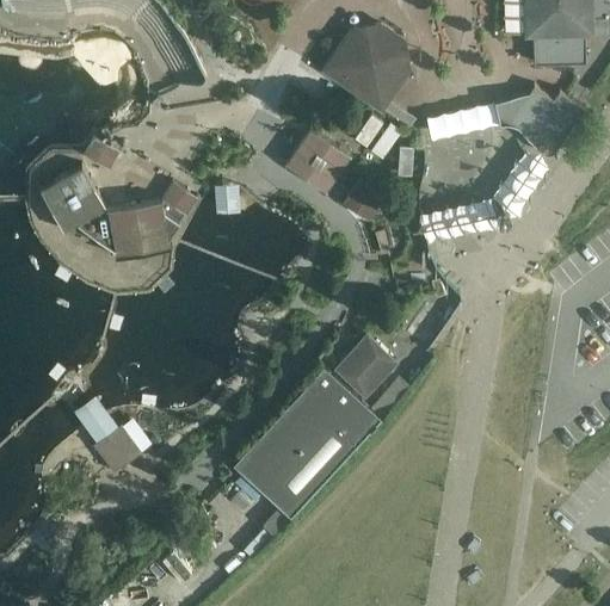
[(602,32),(596,32),(596,20),(609,19),(609,0),(524,0),(525,39),(535,38),(535,66),(587,65),(586,37),(592,37),(592,43),(603,41),(602,32)]
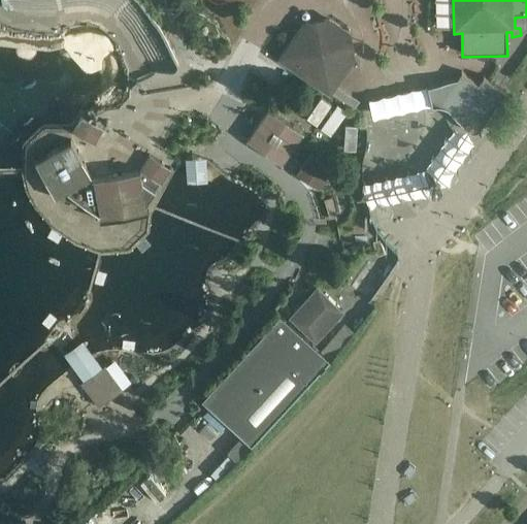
[(278,63),(331,100),(357,62),(352,35),(330,22),(303,26),(278,63)]
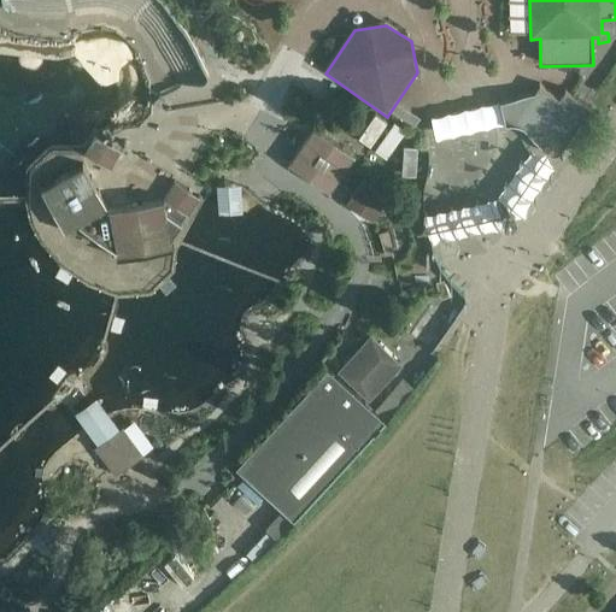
[(559,158),(592,111),(567,93),(561,103),(541,88),(535,96),(500,105),(506,127),(516,127),(521,129),(523,131),(550,158),(553,159),(556,159),(559,158)]
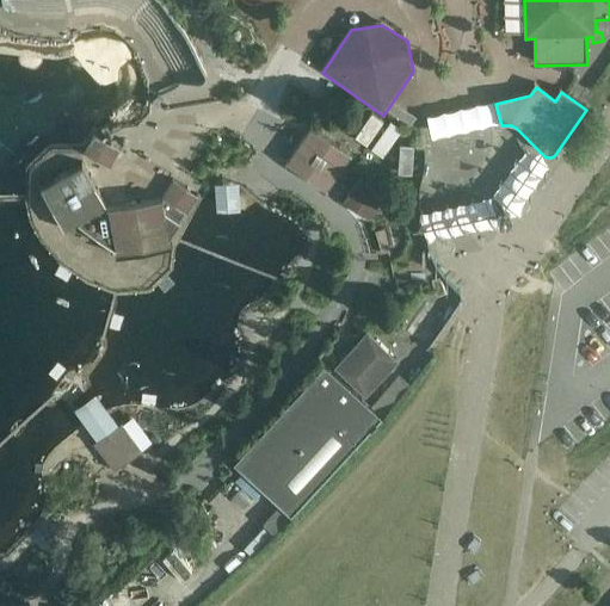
[(284,166),(326,195),(351,160),(309,131),(284,166)]
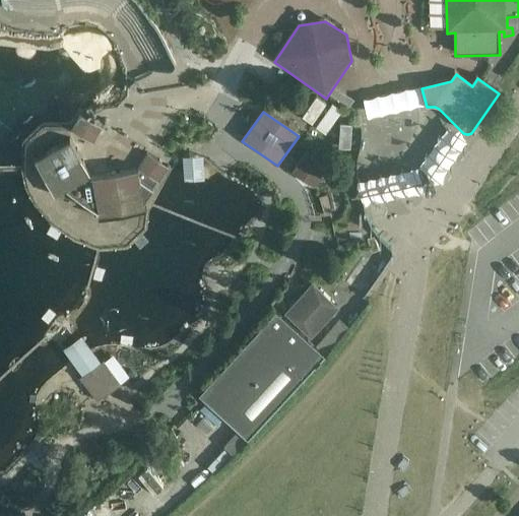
[(325,113),(311,135),(322,142),(336,120),(325,113)]
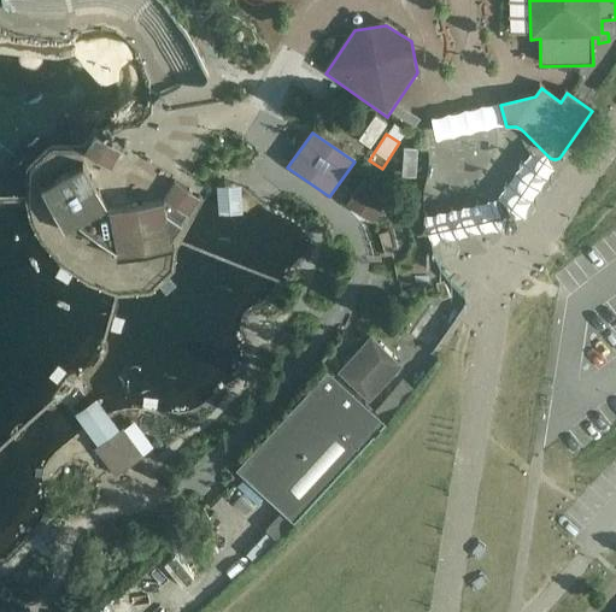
[(84,158),(110,174),(121,154),(95,140),(84,158)]
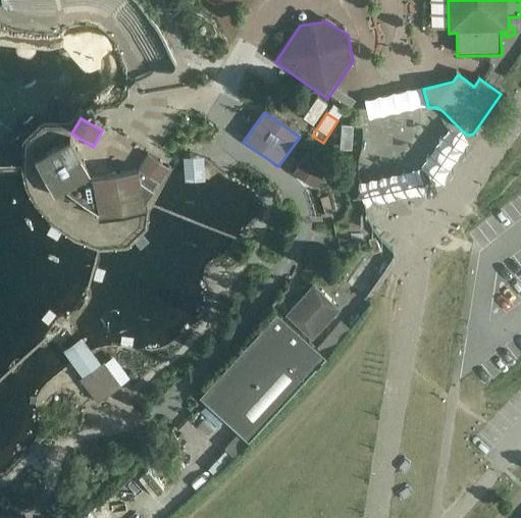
[(341,120),(326,146),(337,152),(353,126),(341,120)]
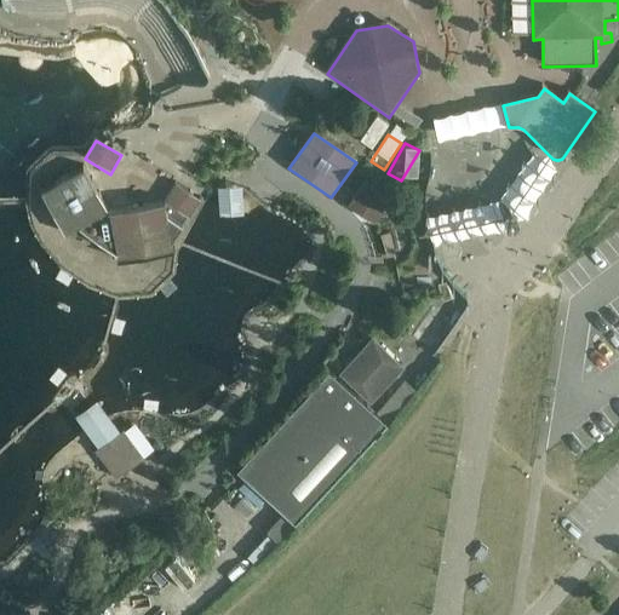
[(429,203),(431,168),(416,167),(414,203),(429,203)]
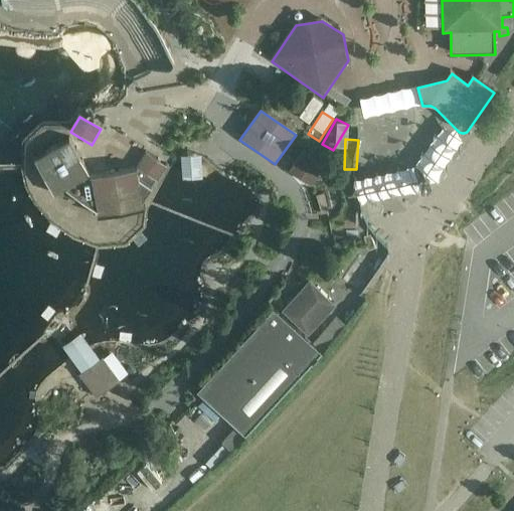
[(143,202),(152,190),(139,181),(137,170),(136,170),(90,177),(69,142),(34,162),(54,198),(65,191),(98,213),(99,217),(144,210),(143,202)]
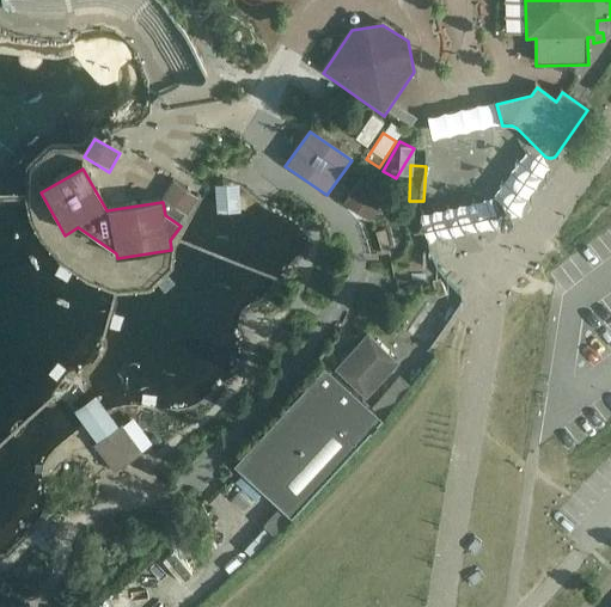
[(386,202),(362,183),(346,206),(371,222),(386,202)]
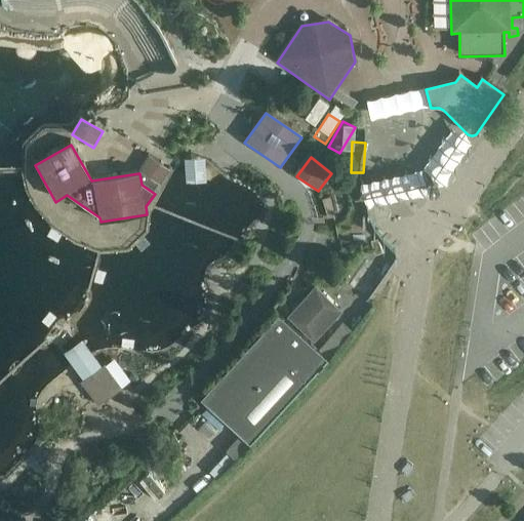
[(139,173),(161,188),(170,172),(149,158),(138,173),(139,173)]
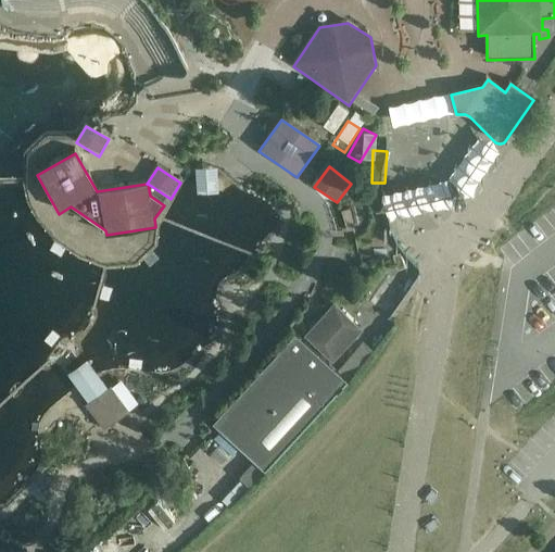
[(373,334),(391,345),(416,302),(398,291),(373,334)]
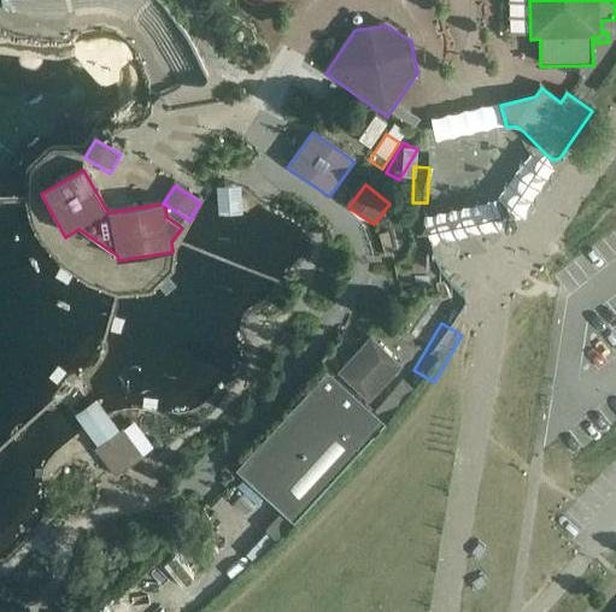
[(404,368),(373,337),(338,374),(370,404),(404,368)]
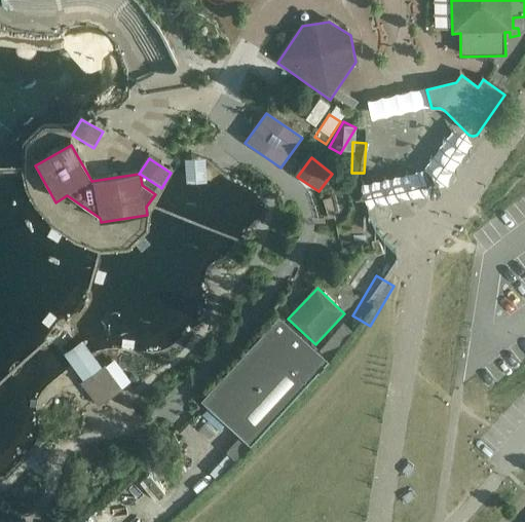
[(201,400),(251,446),(329,362),(278,317),(201,400)]
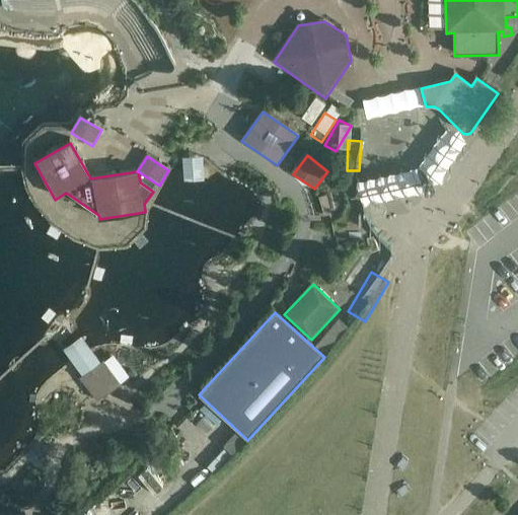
[(72,365),(82,378),(100,364),(81,338),(63,352),(72,365)]
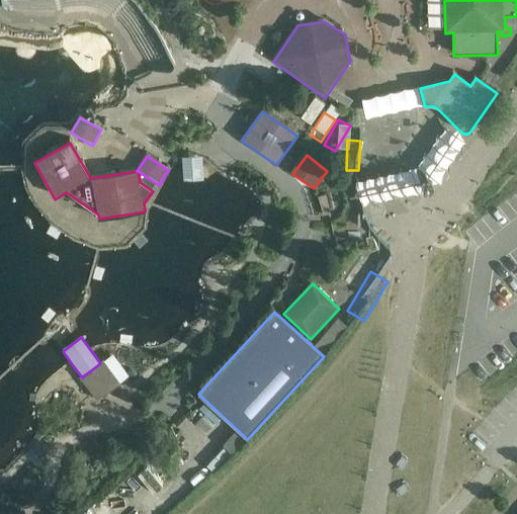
[(103,361),(100,363),(82,377),(79,379),(96,402),(119,386),(103,361)]
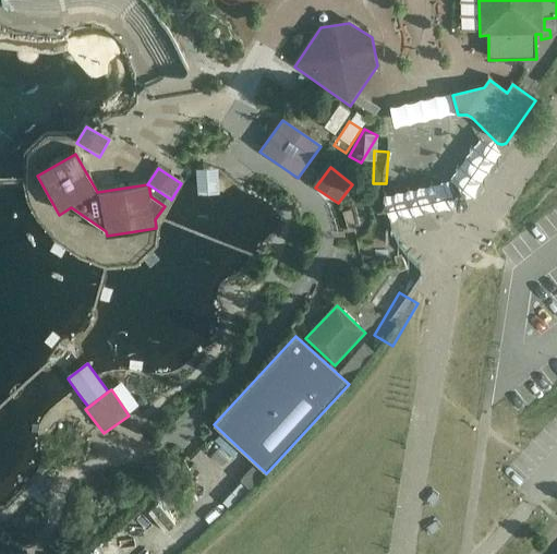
[(240,482),(252,470),(233,450),(221,464),(240,482)]
